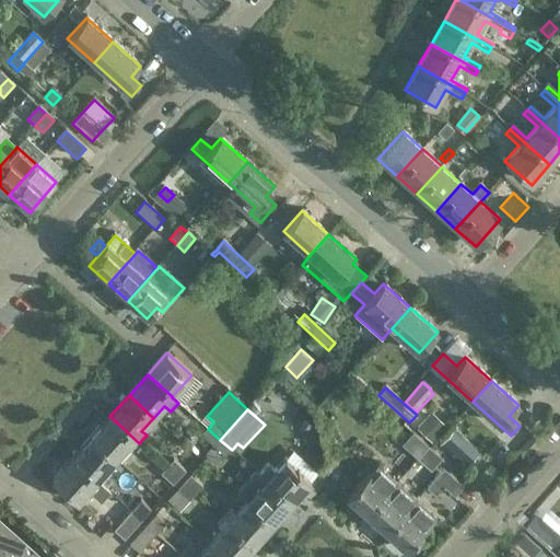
[(433,444),(447,428),(432,415),(418,431),(433,444)]
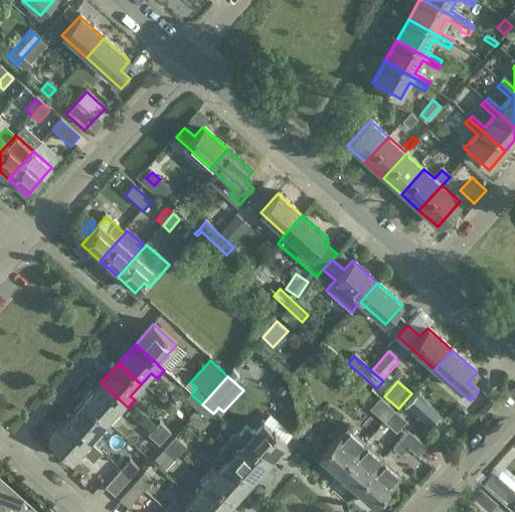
[(128,407),(101,382),(83,402),(107,422),(117,411),(121,415),(128,407)]
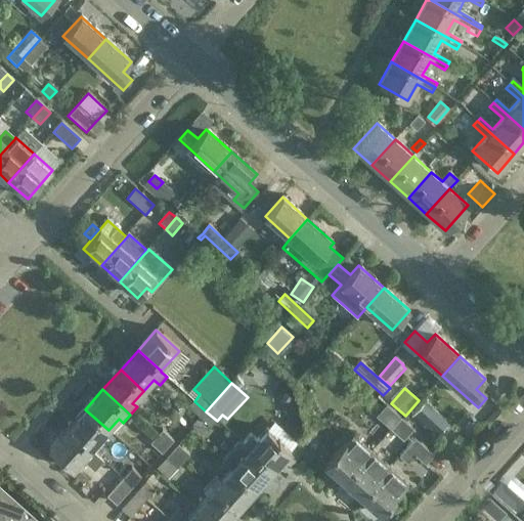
[(188,408),(200,419),(206,411),(194,401),(188,408)]
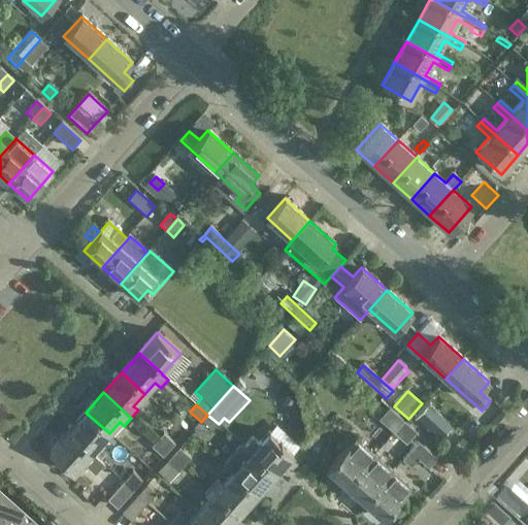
[(440,436),(452,421),(430,404),(419,419),(440,436)]
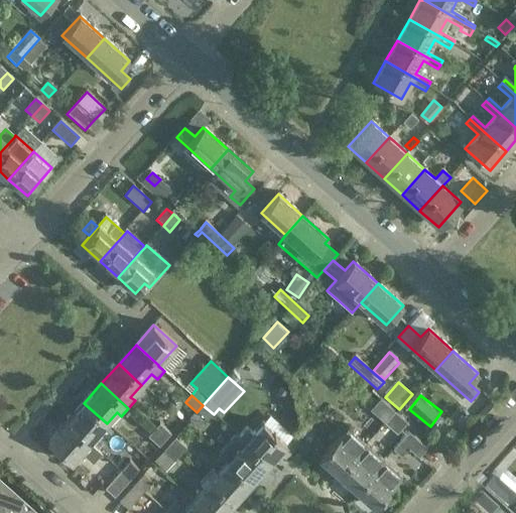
[(385,424),(395,413),(381,400),(371,411),(385,424)]
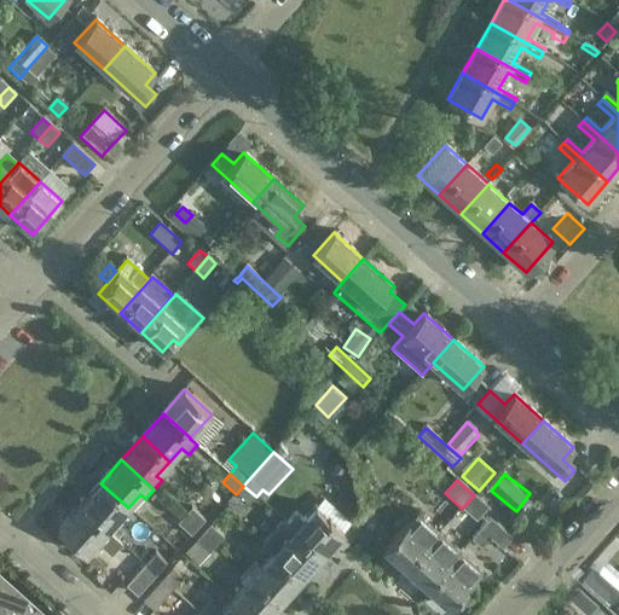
[(128,508),(100,483),(80,506),(114,537),(122,526),(116,521),(128,508)]
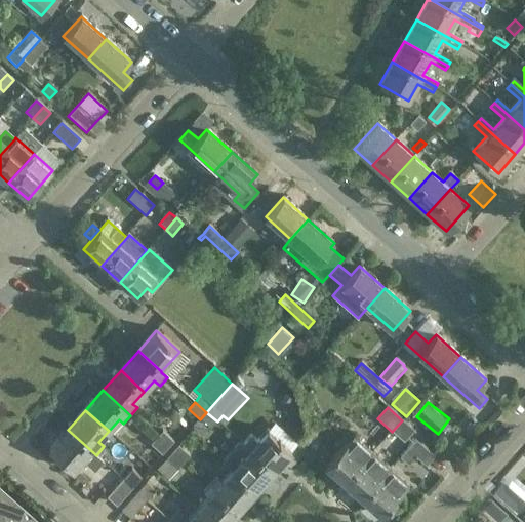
[(211,429),(217,422),(206,412),(200,419),(211,429)]
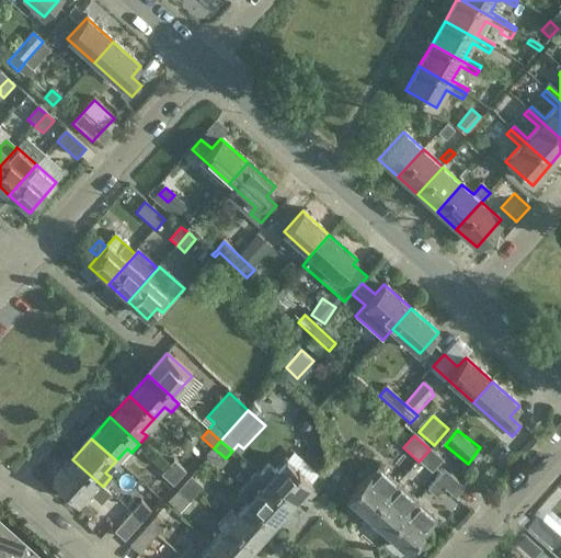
[(443,462),(438,457),(430,450),(419,462),(432,474),(443,462)]
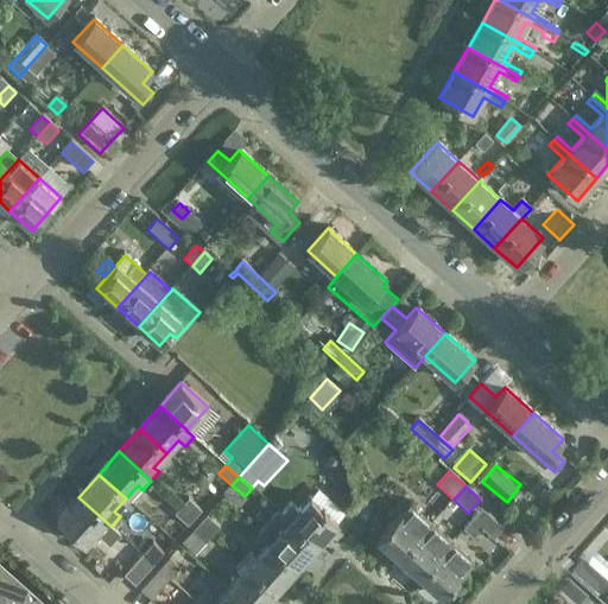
[(112,527),(78,497),(57,521),(84,545),(94,534),(109,547),(120,535),(112,527)]
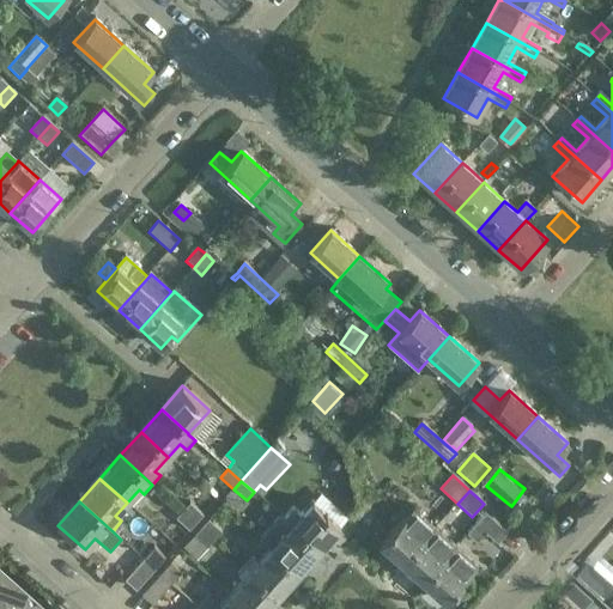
[(313,503),(301,517),(293,510),(284,521),(291,528),(291,527),(319,550),(340,528),(313,503)]
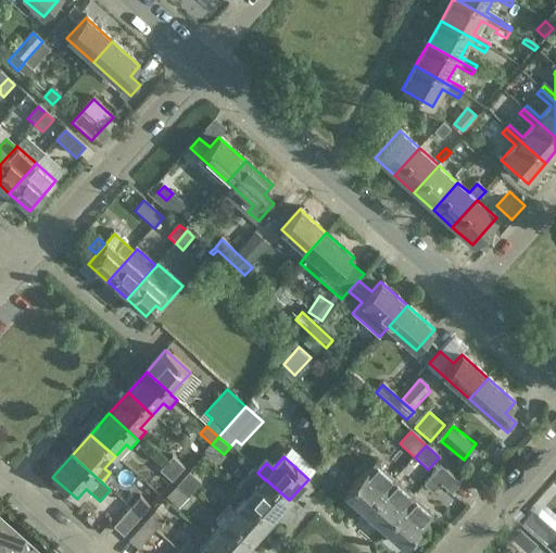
[(178,476),(185,468),(173,457),(166,465),(178,476)]
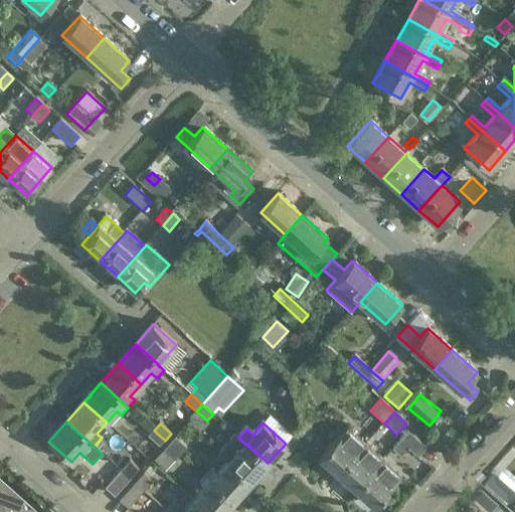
[(320,458),(338,475),(364,446),(346,430),(320,458)]
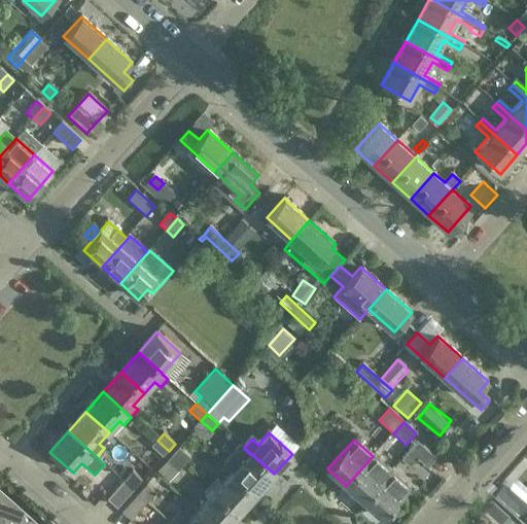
[(169,451),(157,441),(151,448),(163,457),(169,451)]
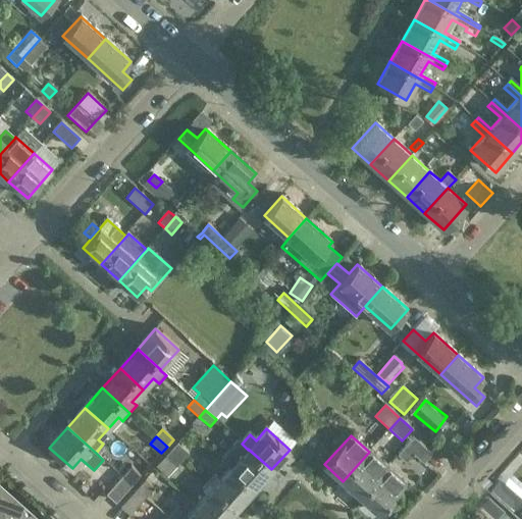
[(414,456),(424,464),(432,455),(414,438),(398,456),(406,464),(412,457),(413,458),(414,456)]
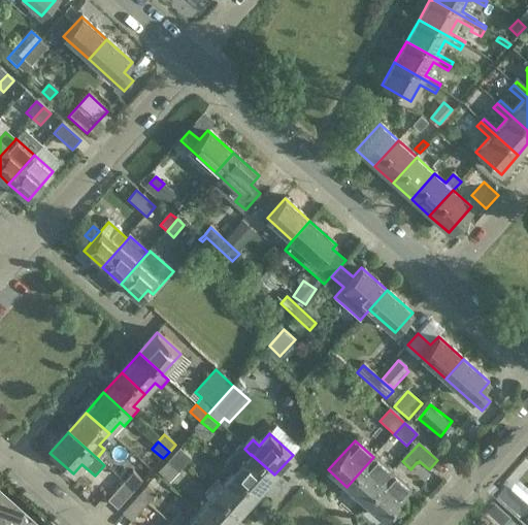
[(174,456),(186,466),(191,460),(180,450),(174,456)]
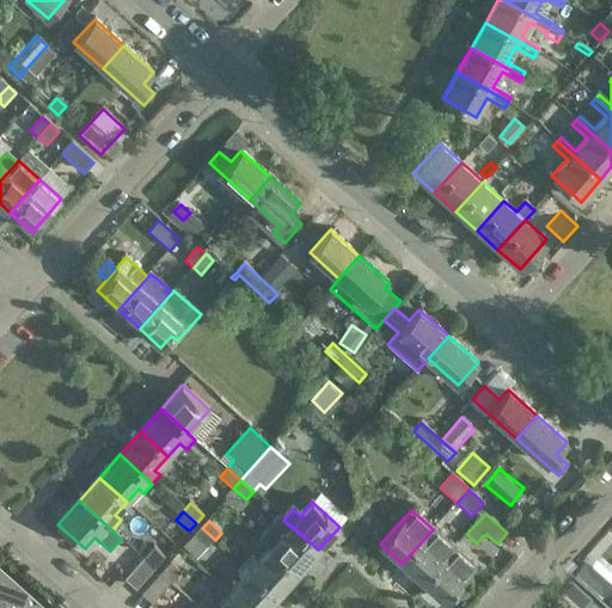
[(291,527),(270,548),(298,573),(318,550),(291,526),(291,527)]
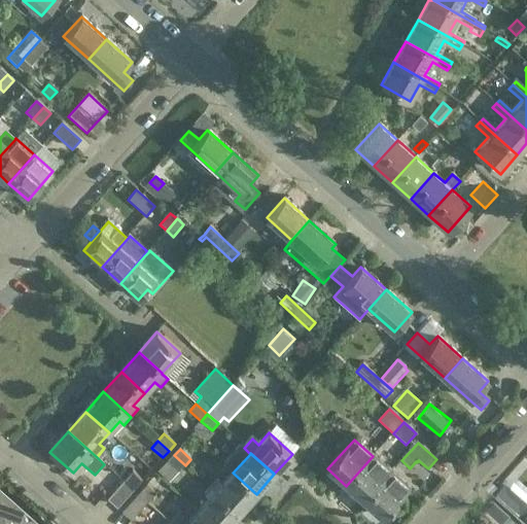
[(174,455),(157,474),(169,484),(179,473),(185,465),(174,455)]
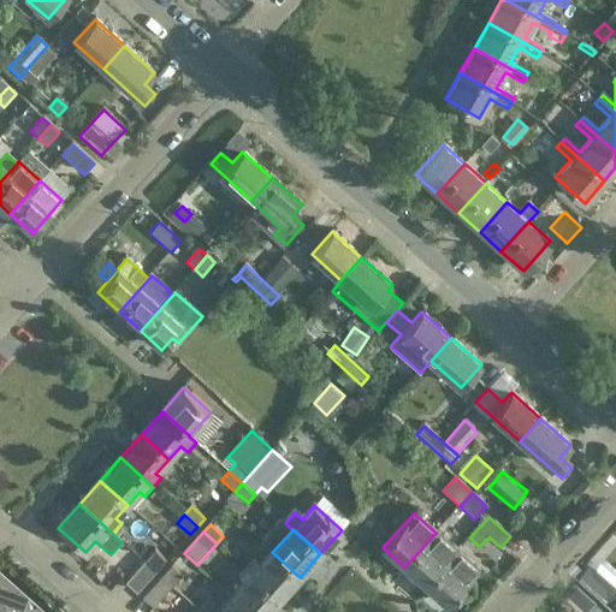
[(436,533),(404,568),(426,586),(456,552),(436,533)]
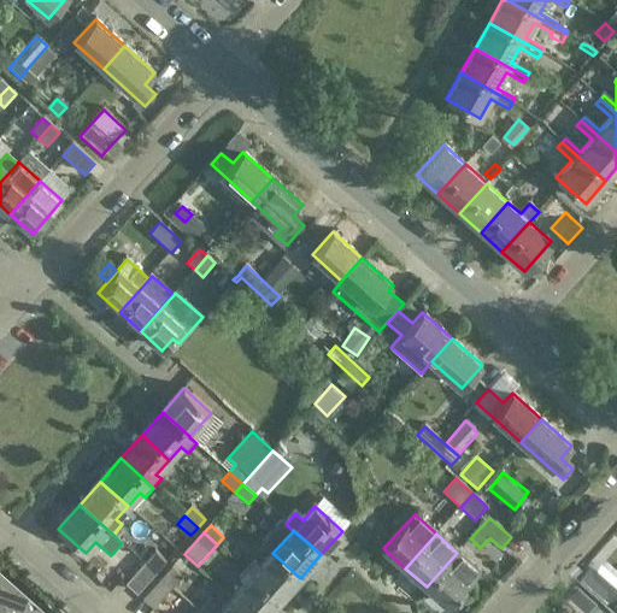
[(157,573),(166,563),(156,553),(145,564),(157,573)]
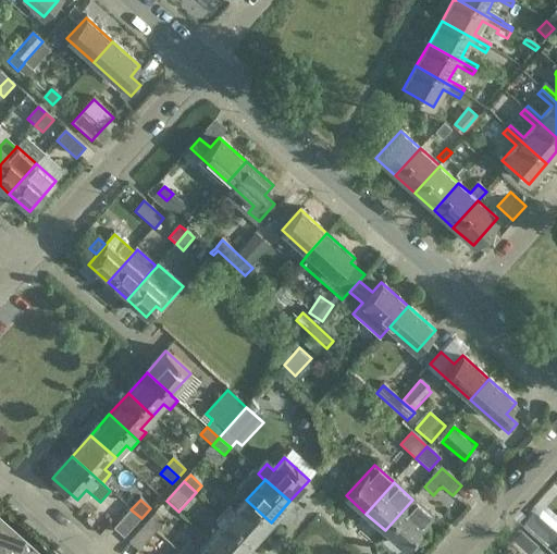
[(246,500),(234,513),(230,508),(223,516),(252,543),(271,522),(246,500)]
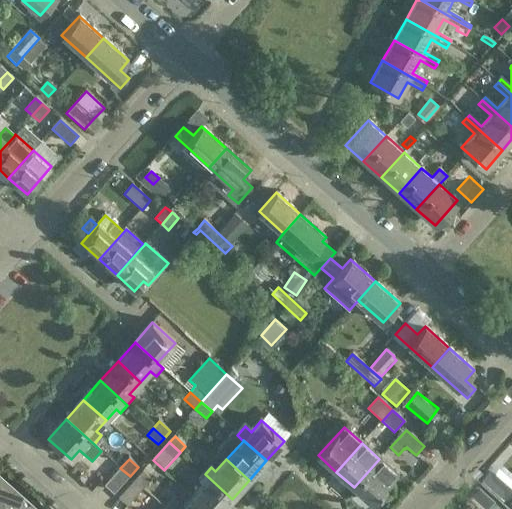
[(379,459),(354,487),(372,504),(398,476),(379,459)]
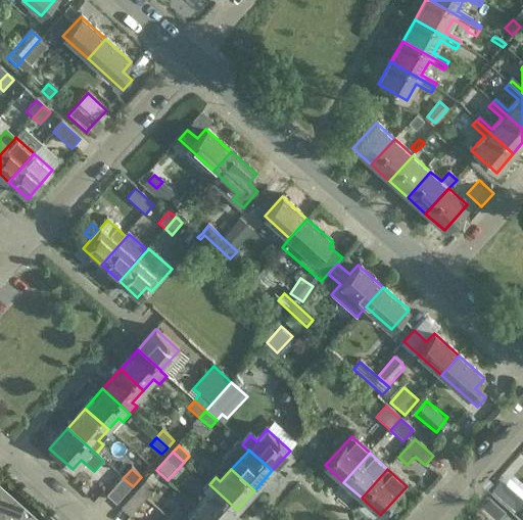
[(133,486),(123,478),(106,497),(116,505),(133,486)]
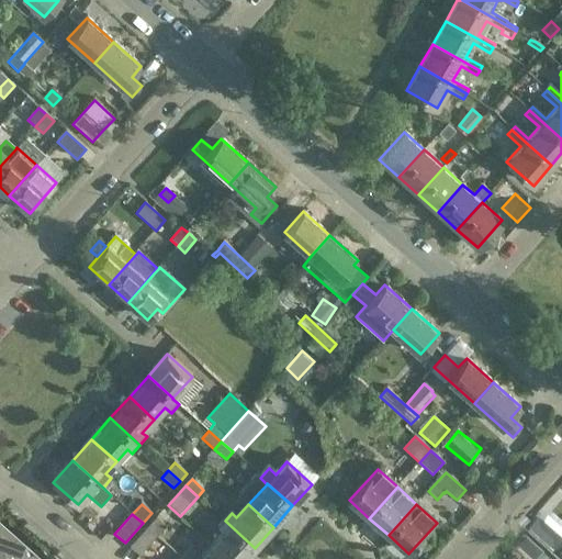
[(167,526),(157,517),(148,527),(158,537),(167,526)]
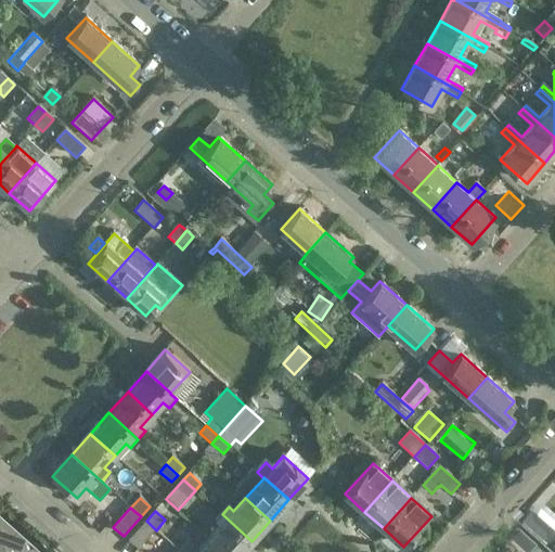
[(554,525),(537,511),(524,528),(550,549),(554,541),(554,525)]
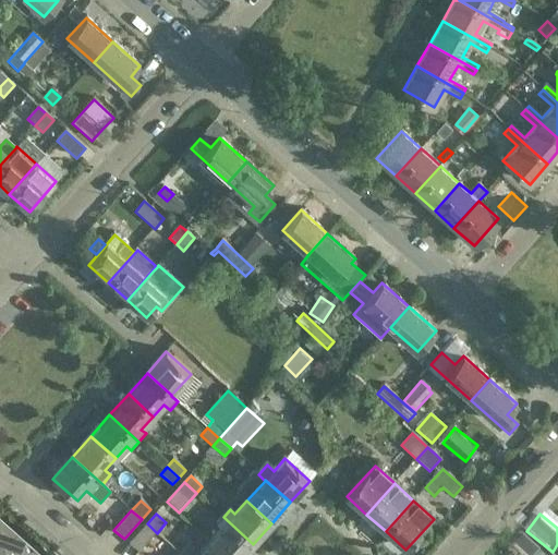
[(243,554),(253,544),(223,517),(216,526),(220,529),(209,542),(223,554),(243,554)]
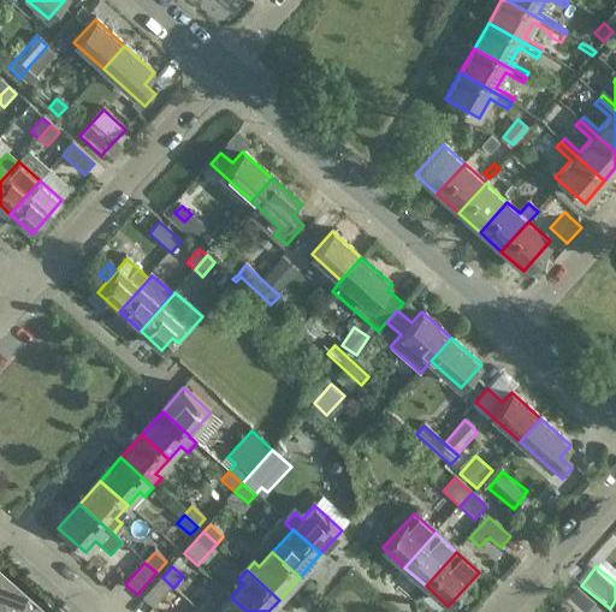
[(173,588),(163,577),(143,599),(154,608),(173,588)]
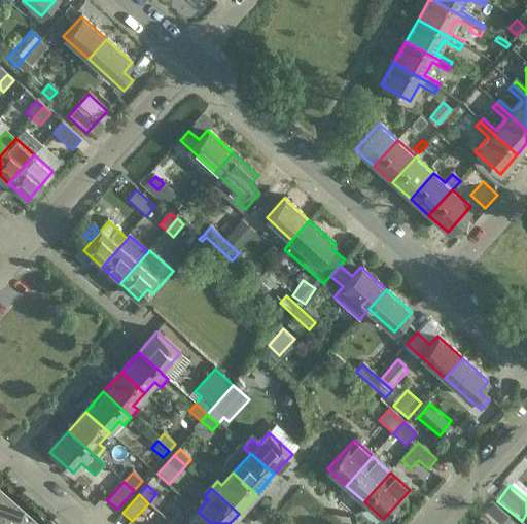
[(28,523),(0,499),(0,523),(28,523)]
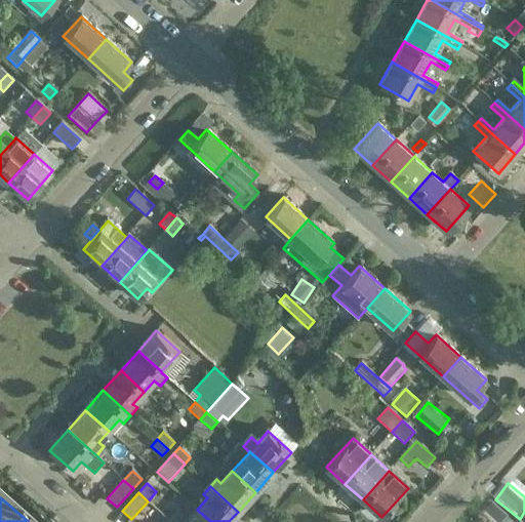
[(507,521),(490,507),(481,517),(486,521),(507,521)]
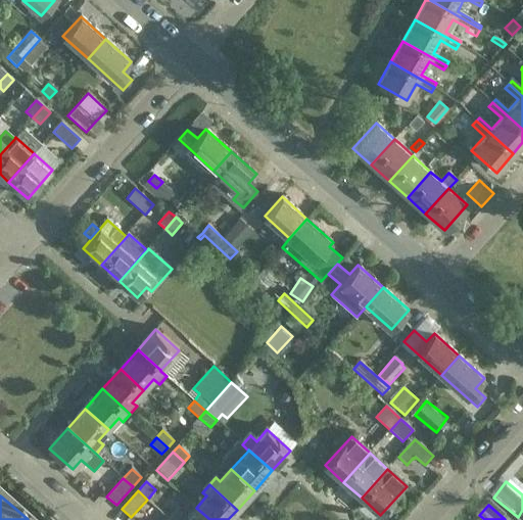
[(209,519),(196,508),(186,519),(177,510),(169,519),(209,519)]
